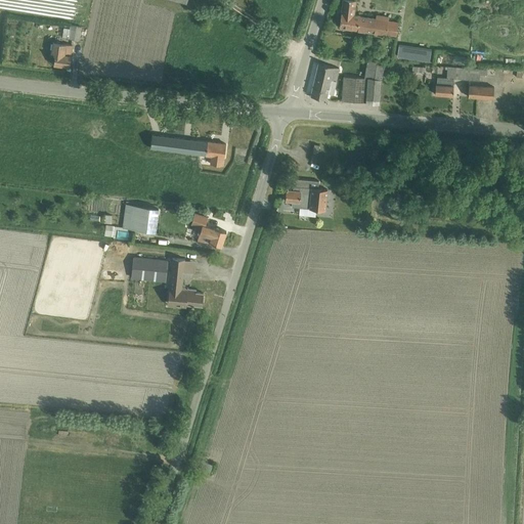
[(342,1),(338,28),(392,36),(395,36),(397,22),(394,22),(387,20),(387,17),(375,15),(375,18),(353,15),(354,3),(342,1)]
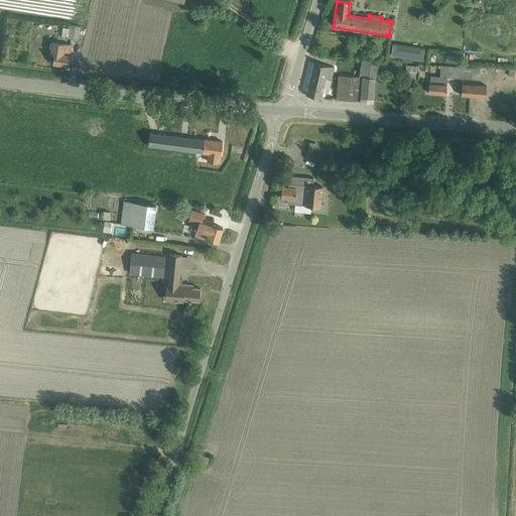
[(80,25),(69,24),(67,37),(79,39),(80,25)]
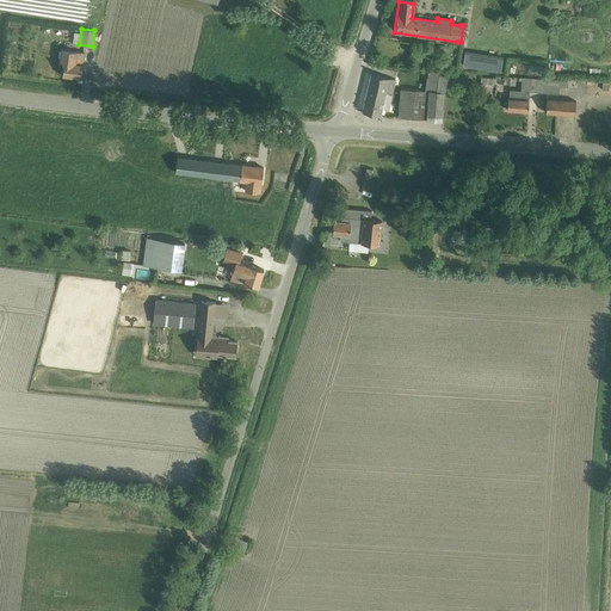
[(61,49),(59,61),(63,62),(62,74),(79,76),(84,51),(61,49)]
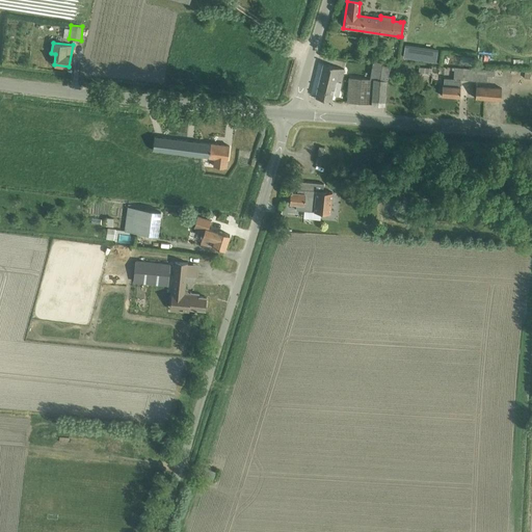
[(31,56),(44,58),(45,51),(32,49),(31,56)]
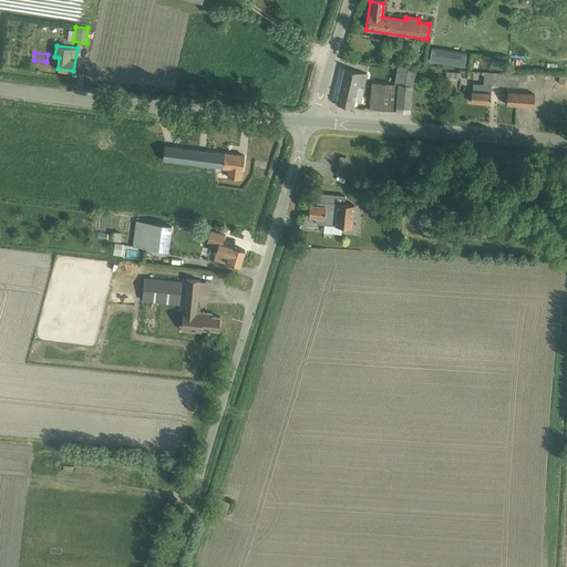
[(393,84),(371,82),(369,109),(410,112),(414,70),(406,69),(406,66),(397,64),(393,84)]
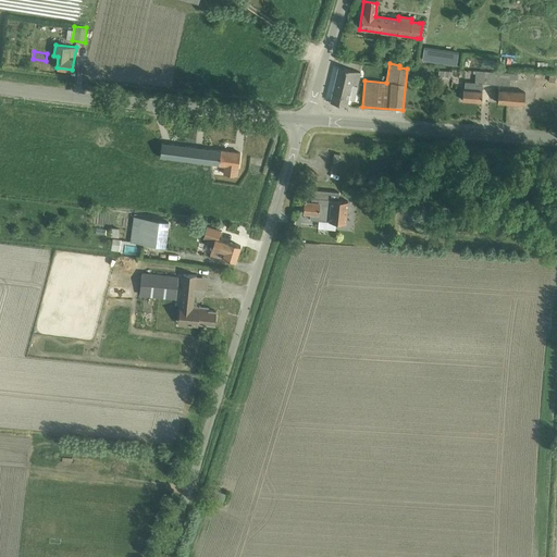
[(353,99),(359,72),(338,67),(331,101),(345,104),(347,98),(353,99)]
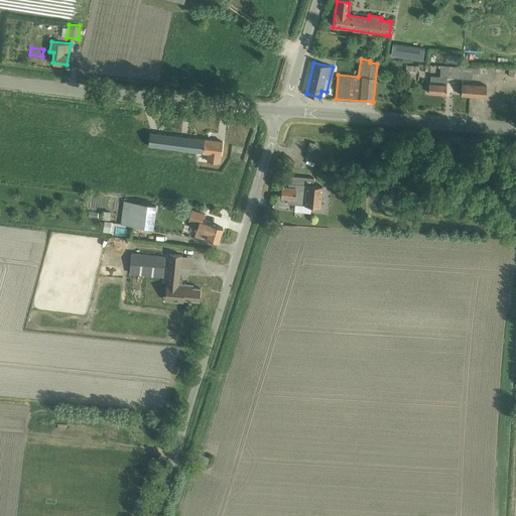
[(439,66),(438,77),(445,77),(471,79),(471,74),(475,75),(475,69),(439,66)]
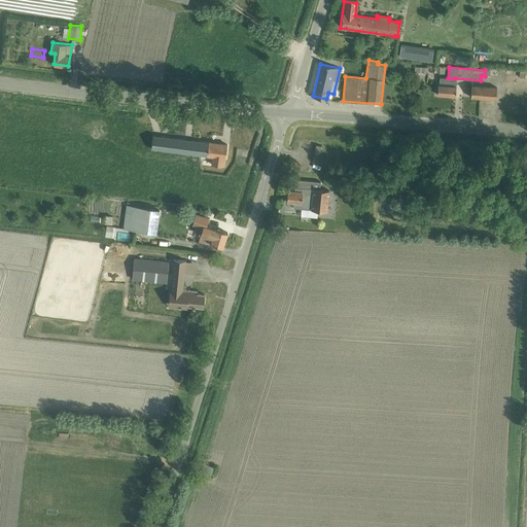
[(454,96),(455,79),(455,78),(448,78),(438,77),(437,85),(436,85),(435,95),(454,96)]
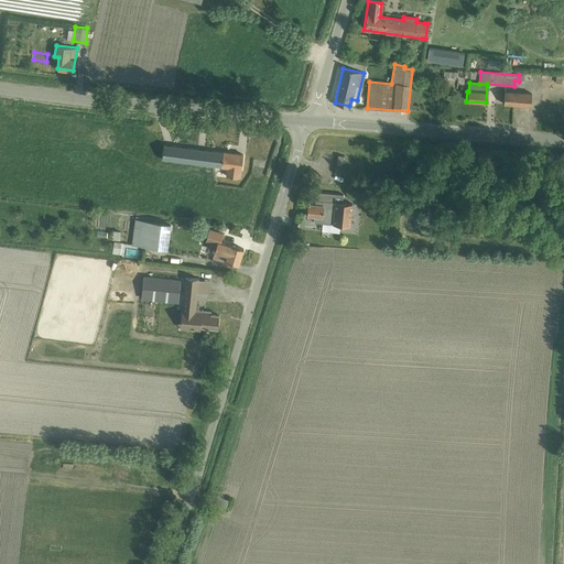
[(530,94),(502,91),(501,104),(529,107),(530,94)]
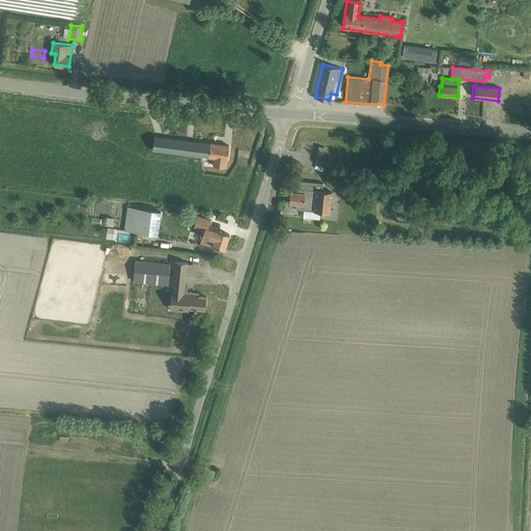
[(154,136),(152,149),(191,155),(214,158),(213,166),(224,167),(225,160),(226,160),(228,145),(154,136)]
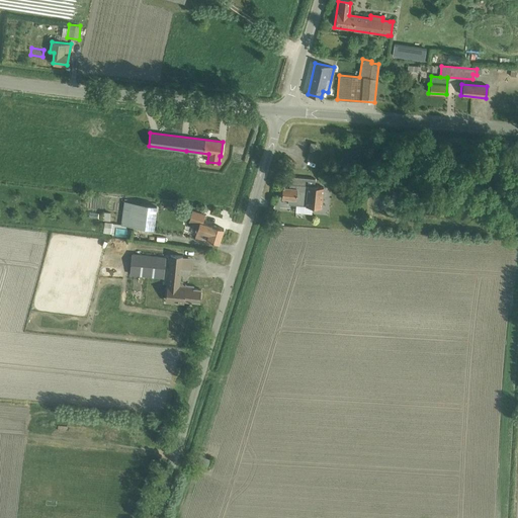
[(289,183),(288,187),(282,187),(281,197),(288,198),(287,203),(295,204),(296,202),(306,203),(306,205),(321,207),(323,186),(314,186),(315,178),(290,176),(289,183)]
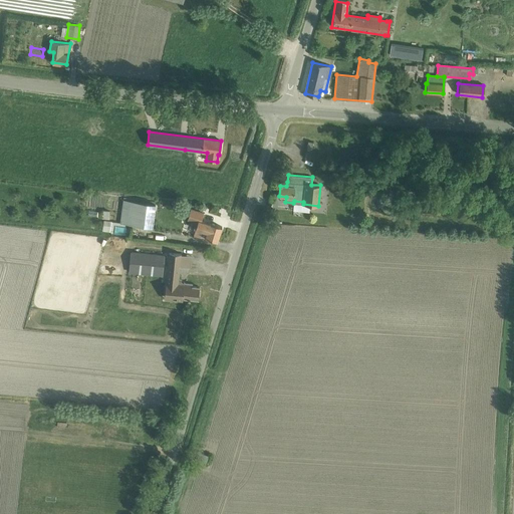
[(123,198),(120,221),(152,226),(156,203),(123,198)]
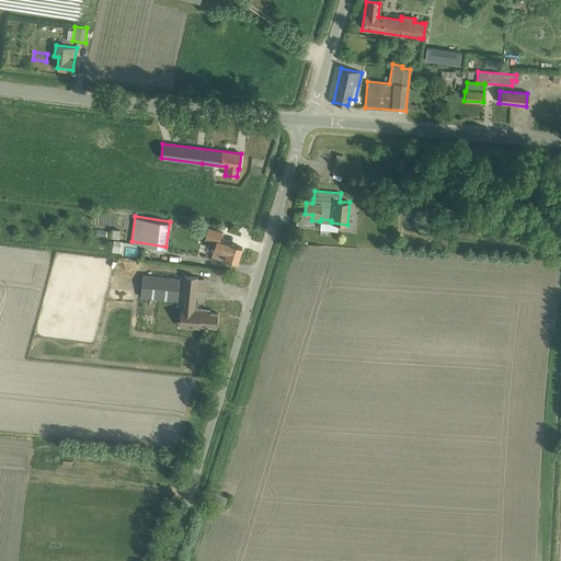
[(225,260),(237,263),(242,248),(229,243),(219,240),(222,231),(208,227),(205,239),(215,242),(213,249),(214,250),(212,256),(224,261),(225,260)]
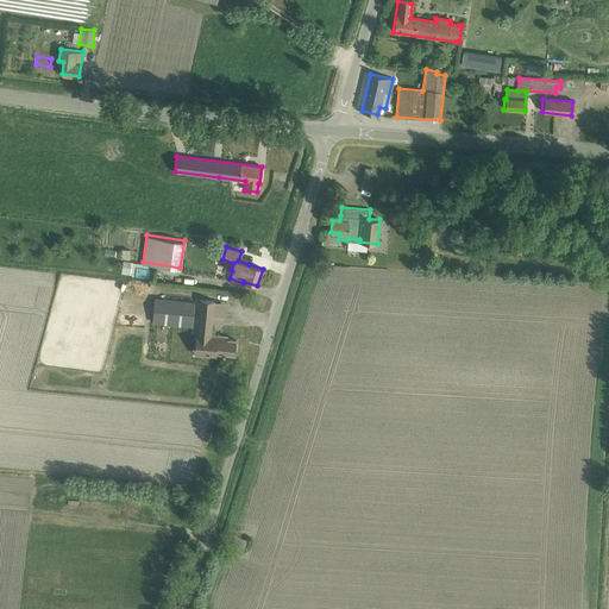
[(192,327),(194,302),(155,299),(152,322),(192,327)]
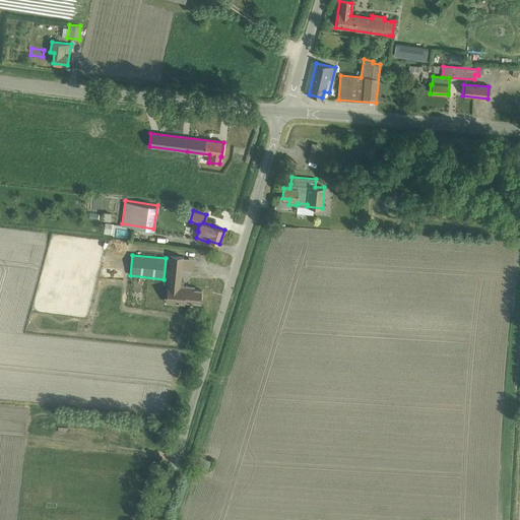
[(183,304),(183,301),(199,302),(199,300),(200,300),(201,295),(200,294),(200,289),(192,289),(193,286),(185,285),(185,284),(184,285),(181,283),(182,282),(179,280),(181,257),(169,256),(165,303),(183,304)]
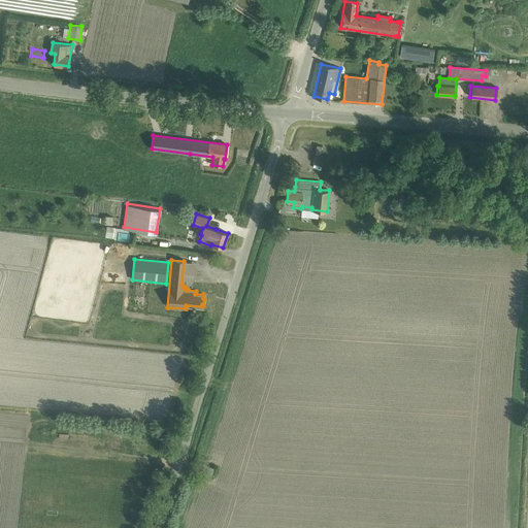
[(210,474),(212,466),(204,464),(202,472),(210,474)]
